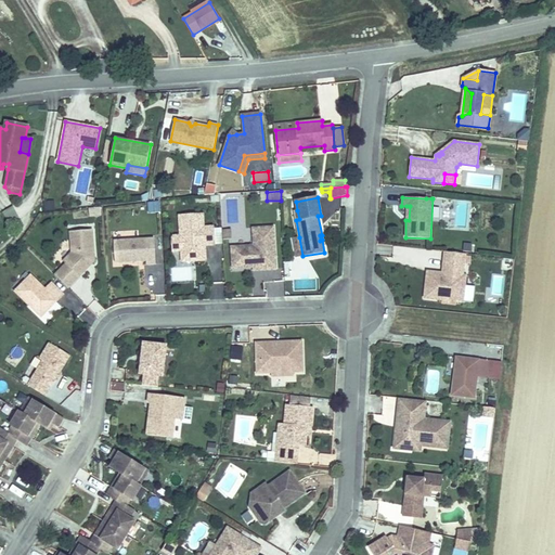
[(147,214),(160,211),(158,201),(146,203),(147,214)]
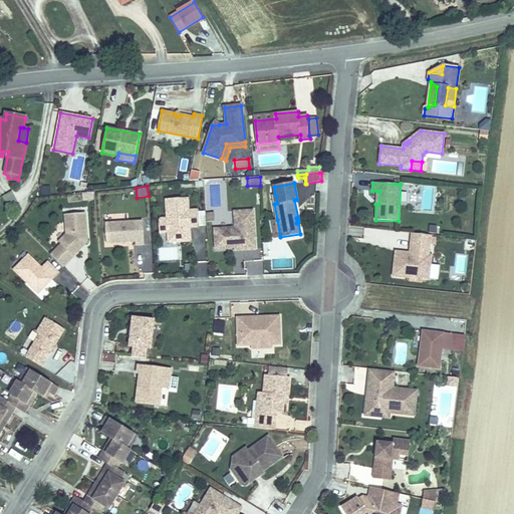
[(13,192),(3,197),(10,210),(19,205),(13,192)]
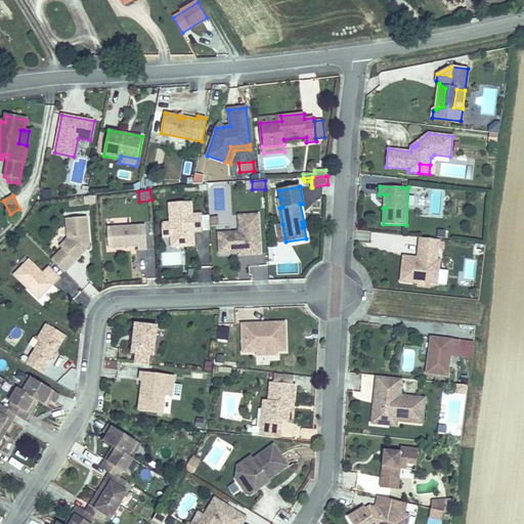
[(191,202),(169,203),(170,222),(162,223),(163,237),(171,236),(174,236),(184,247),(194,246),(193,238),(190,235),(193,231),(203,231),(202,214),(192,215),(191,202)]
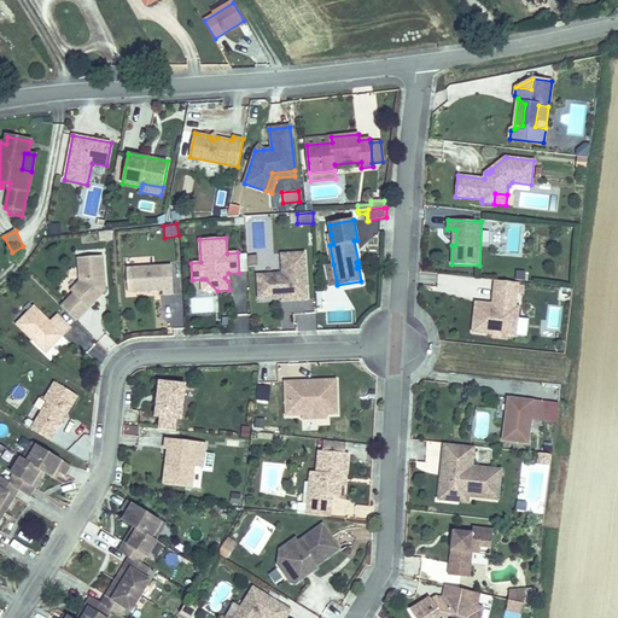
[(290,297),(290,301),(308,301),(304,252),(281,255),(283,274),(257,275),(260,298),(281,297),(290,297)]
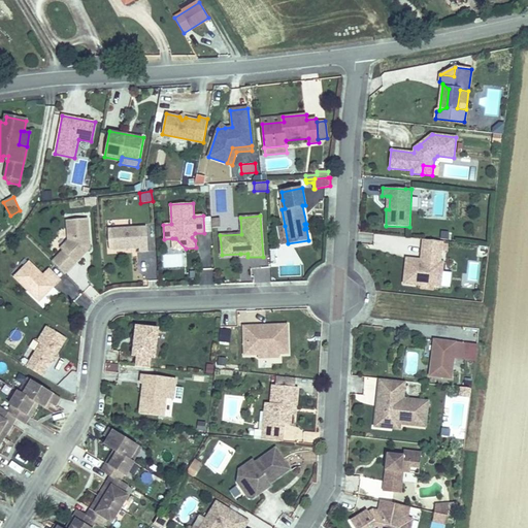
[(63,251),(53,262),(65,273),(85,254),(83,252),(86,250),(87,251),(90,248),(88,219),(67,220),(68,240),(61,249),(63,251)]
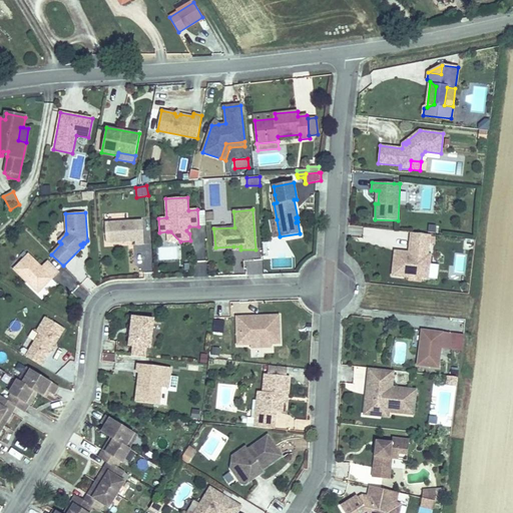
[(213,212),(205,212),(206,221),(214,220),(213,212)]
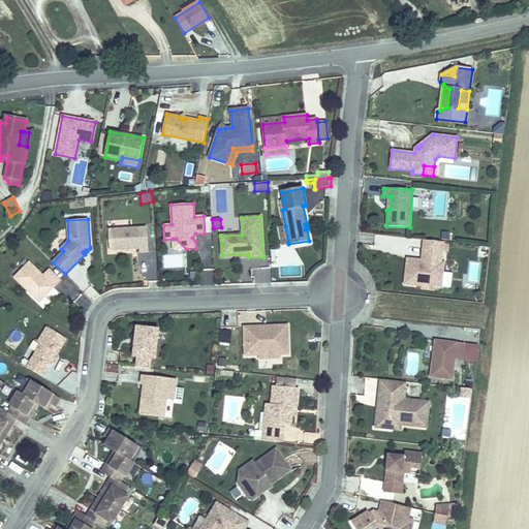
[(288,244),(285,226),(277,227),(280,246),(288,244)]
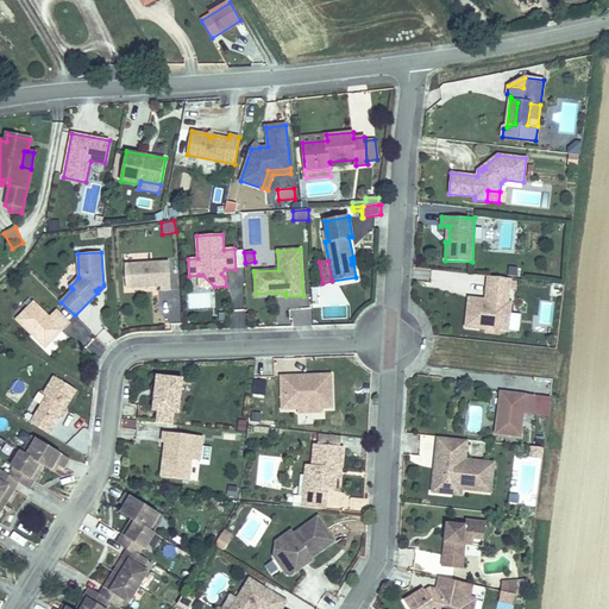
[(169,262),(125,264),(126,288),(138,288),(138,284),(142,284),(143,288),(161,287),(161,290),(170,290),(169,262)]
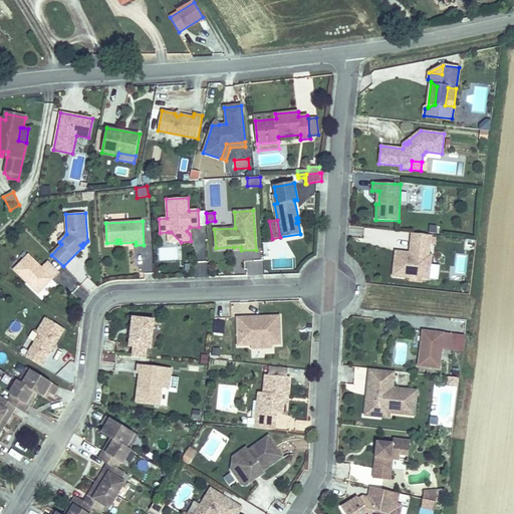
[(171,232),(168,232),(169,242),(181,242),(171,232)]
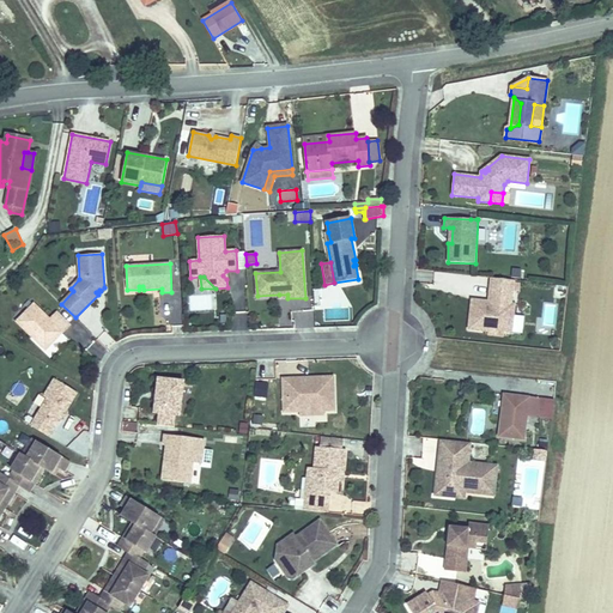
[(489,302),(472,301),(469,329),(489,331),(491,329),(502,331),(504,333),(511,333),(514,305),(510,304),(510,297),(511,297),(514,280),(492,278),(490,295),(493,296),(492,303),(489,302)]
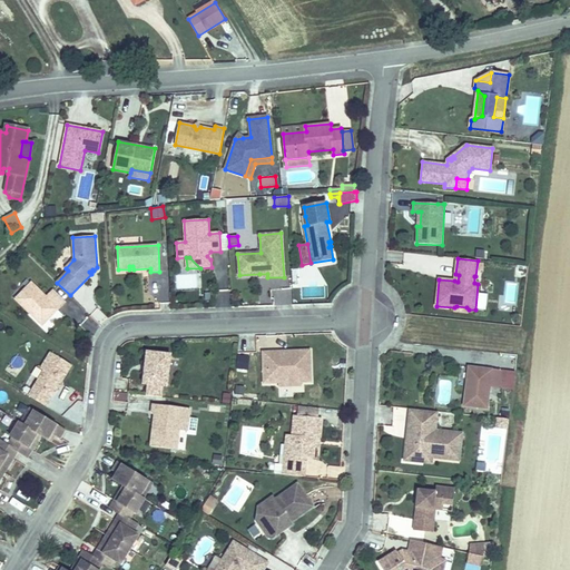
[(47,297),(31,283),(16,300),(30,313),(32,311),(45,323),(65,303),(52,291),(47,297)]
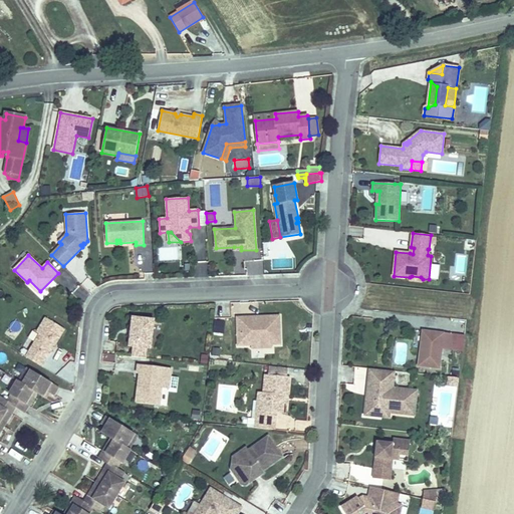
[(38,294),(40,291),(29,280),(27,282),(38,294)]
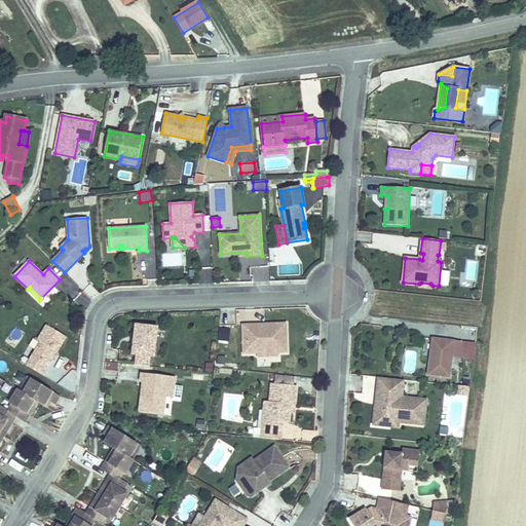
[(259,325),(242,325),(243,353),(258,353),(258,348),(267,348),(267,350),(277,349),(277,352),(287,352),(287,324),(265,324),(265,327),(259,327),(259,325)]
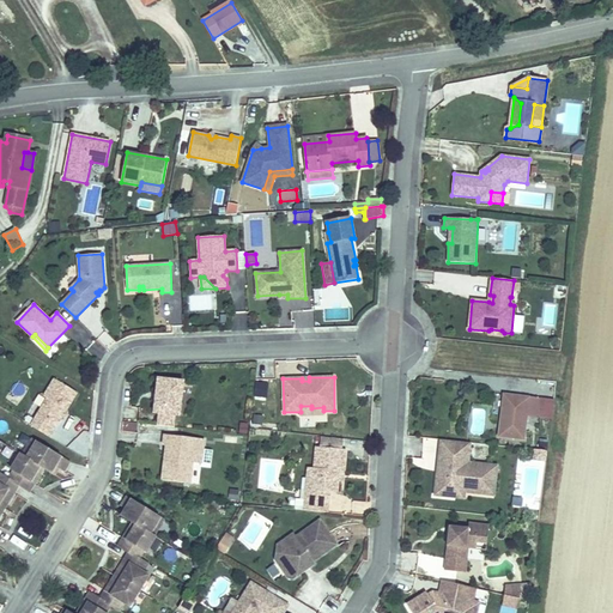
[(183,382),(158,378),(155,413),(158,413),(176,416),(180,416),(183,382)]
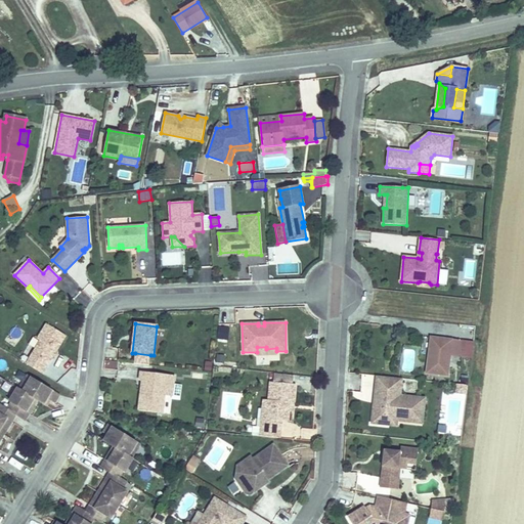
[(41,341),(27,364),(43,374),(53,355),(55,352),(66,336),(47,324),(38,339),(41,341)]
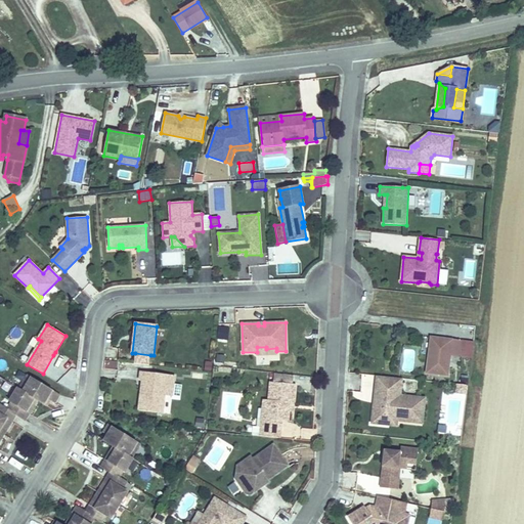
[(216,326),(217,340),(229,340),(228,326),(216,326)]
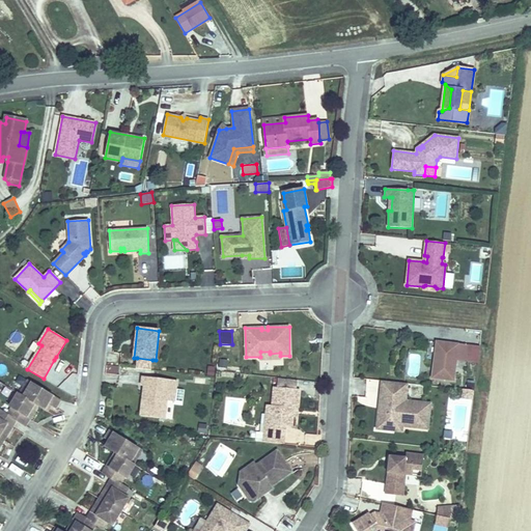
[(467,345),(440,342),(438,358),(435,358),(431,379),(454,381),(456,360),(465,361),(467,345)]
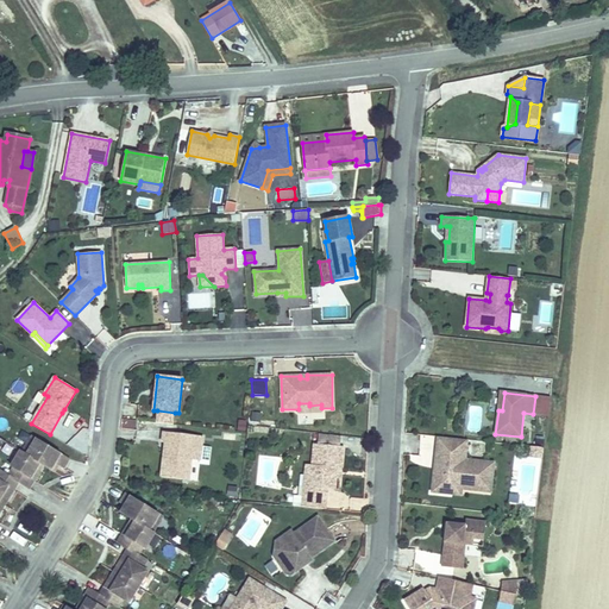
[(542,397),(535,396),(533,414),(540,415),(542,397)]
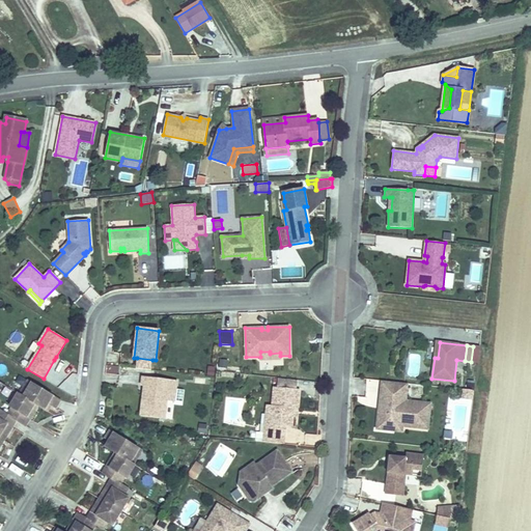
[(480,347),(473,346),(471,362),(478,363),(480,347)]
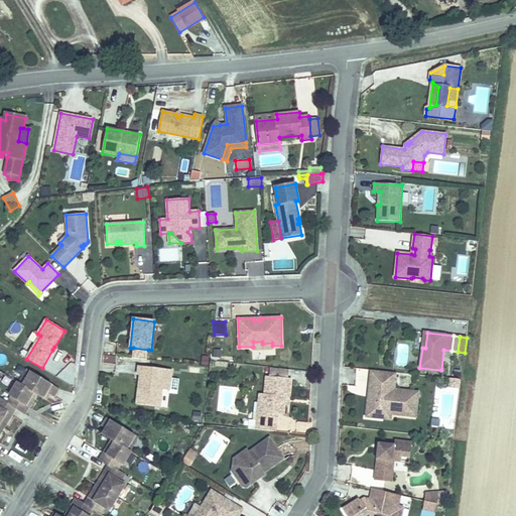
[(148,350),(133,348),(132,358),(147,360),(148,350)]
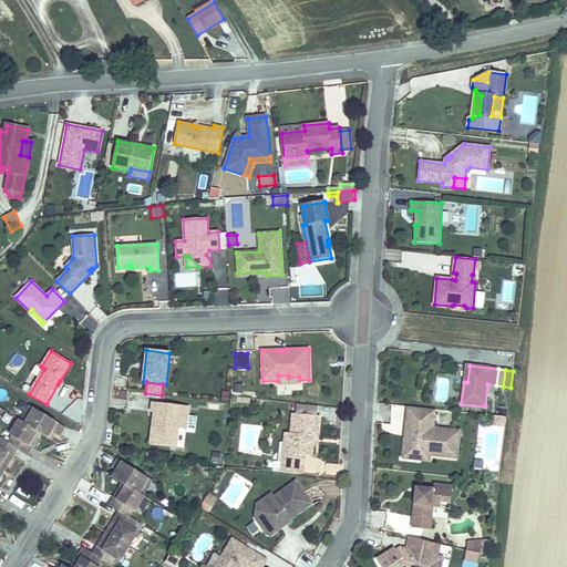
[(189,406),(153,402),(152,412),(154,413),(151,444),(176,447),(178,429),(186,429),(188,415),(189,406)]
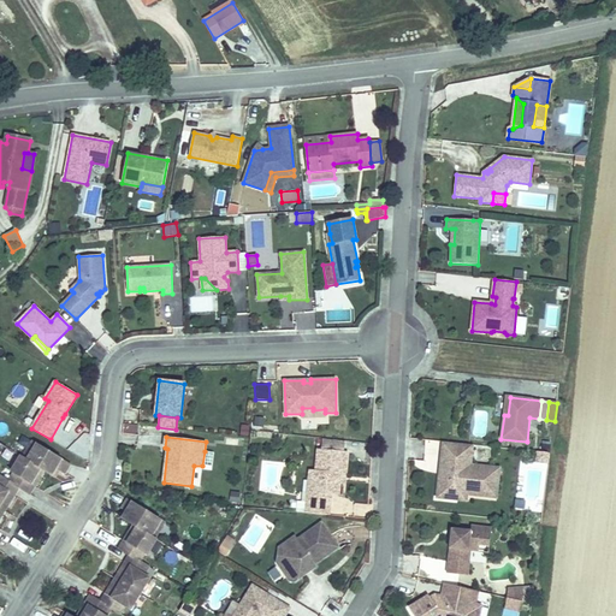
[(323,439),(321,449),(344,452),(345,442),(323,439)]
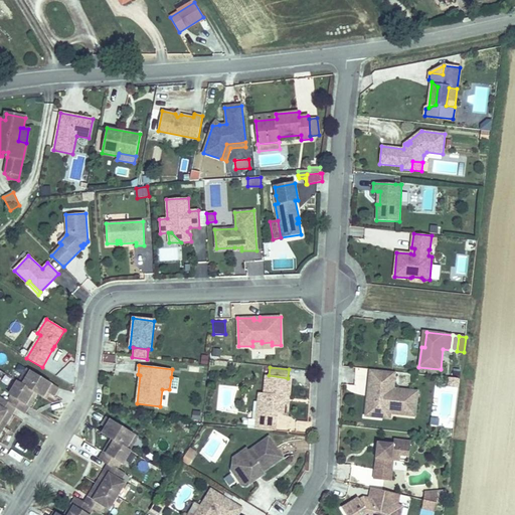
[(58,388),(27,369),(19,382),(37,393),(43,397),(47,391),(50,393),(54,395),(58,388)]
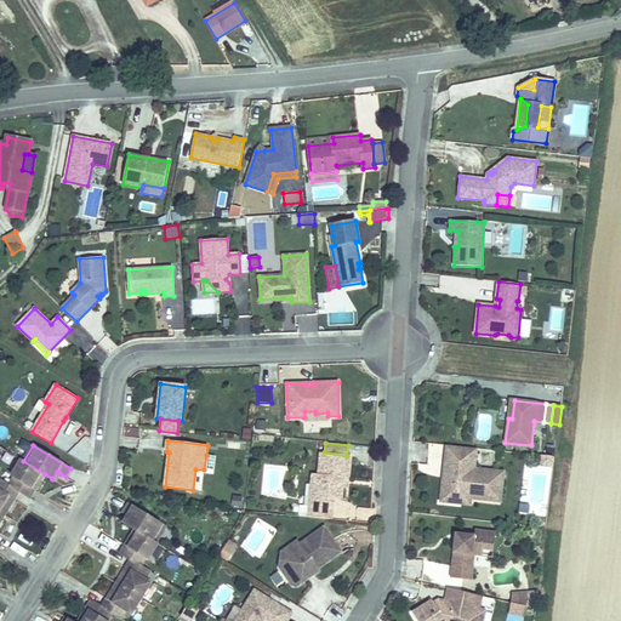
[(477,449),(453,446),(449,478),(443,478),(440,502),(459,505),(460,494),(501,499),(505,472),(474,468),(477,449)]
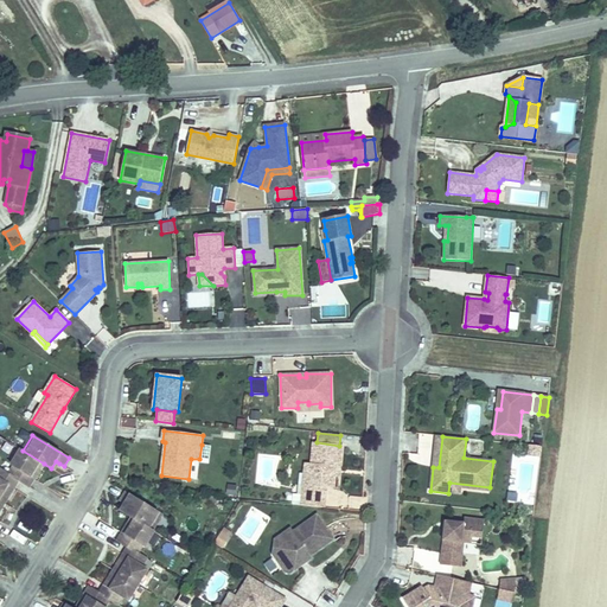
[(317,442),(313,442),(311,464),(305,464),(304,474),(312,474),(311,486),(326,487),(334,489),(336,477),(337,467),(340,467),(343,446),(339,446),(317,442)]
